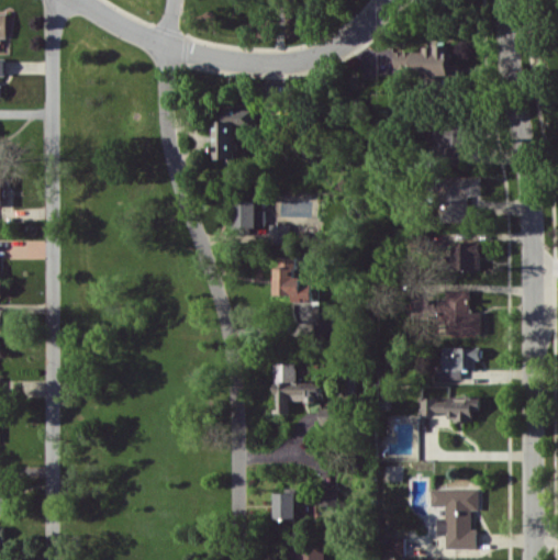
[(391,53),(391,75),(446,75),(446,47),(421,47),(421,54),(391,53)]
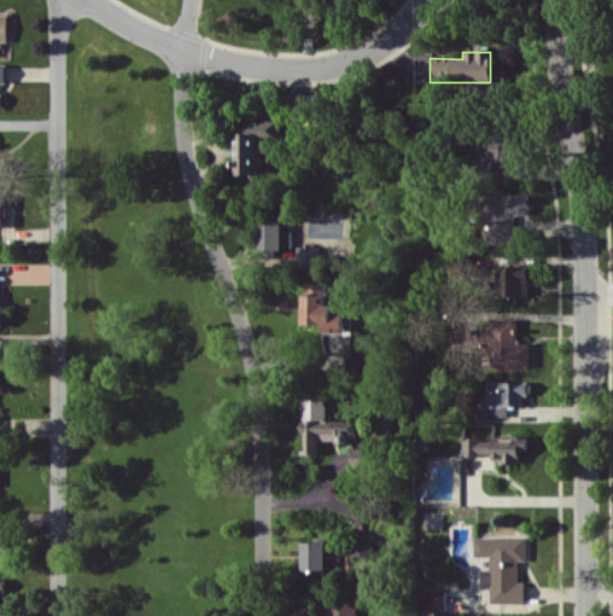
[(233,176),(256,176),(255,138),(275,138),(275,122),(243,122),(243,134),(232,134),(233,176)]
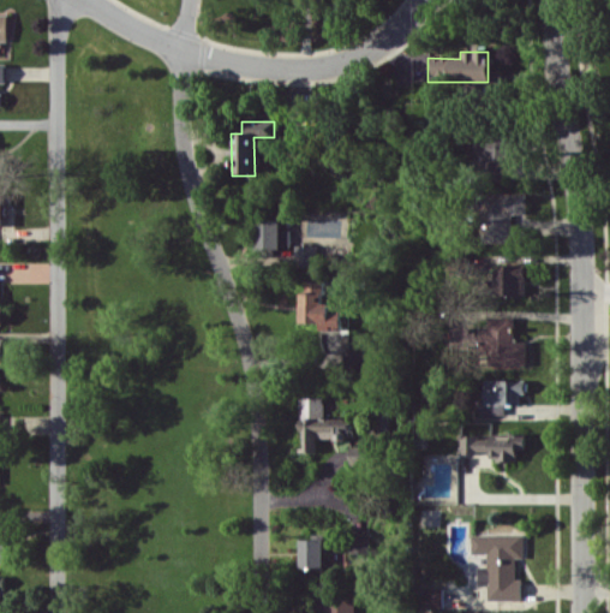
[(508,162),(509,136),(476,135),(474,177),(501,178),(501,162),(508,162)]
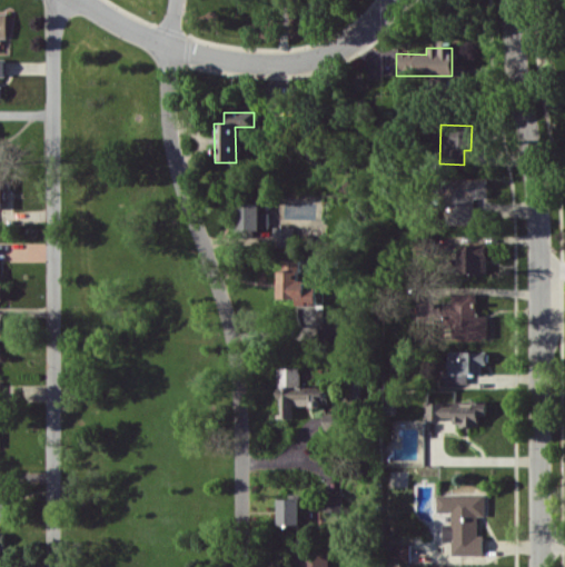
[(471,199),(484,199),(485,181),(446,180),(445,225),(471,226),(471,199)]
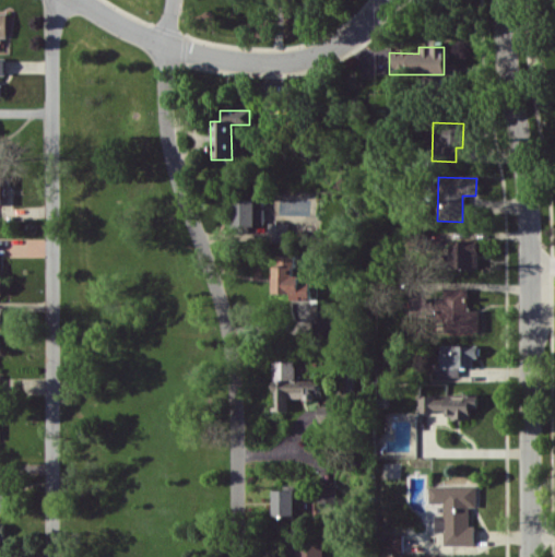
[(252,201),(228,201),(228,227),(260,227),(260,211),(252,211),(252,201)]
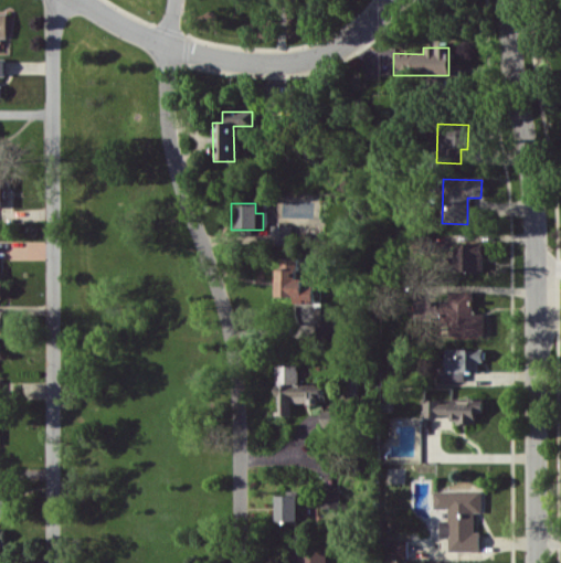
[(288,226),(267,227),(268,246),(288,246),(288,226)]
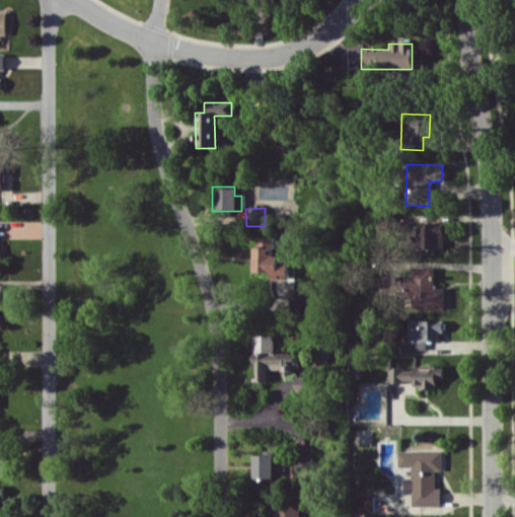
[(440,250),(440,225),(414,225),(414,250),(440,250)]
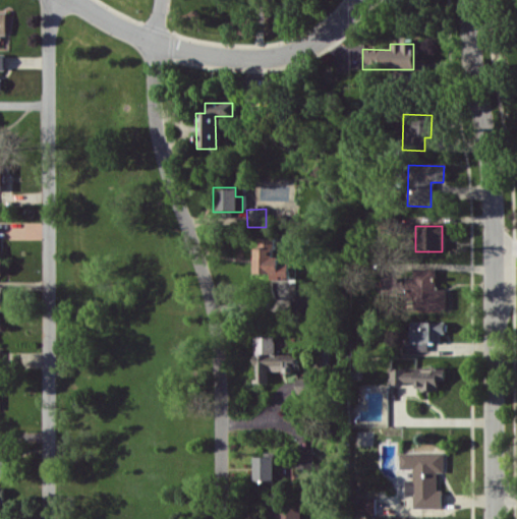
[(286,281),(287,258),(271,257),(272,239),(256,239),(256,249),(251,249),(250,274),(268,275),(268,280),(286,281)]
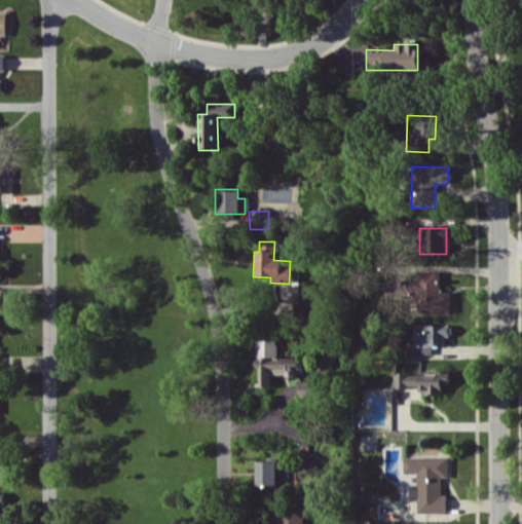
[(437,272),(416,272),(417,314),(448,313),(448,293),(438,294),(437,272)]
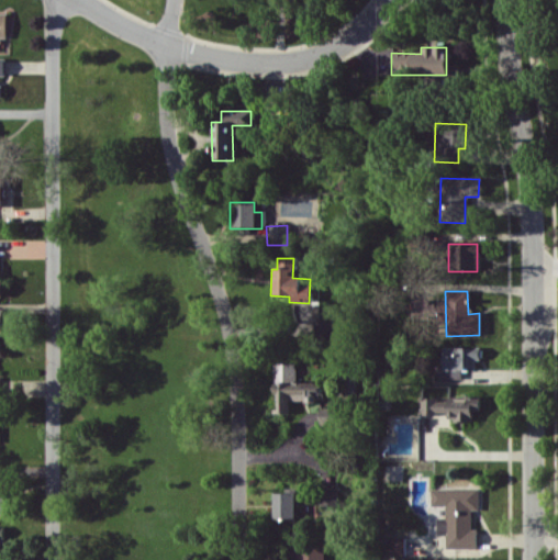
[(331,338),(331,322),(313,322),(313,339),(331,338)]
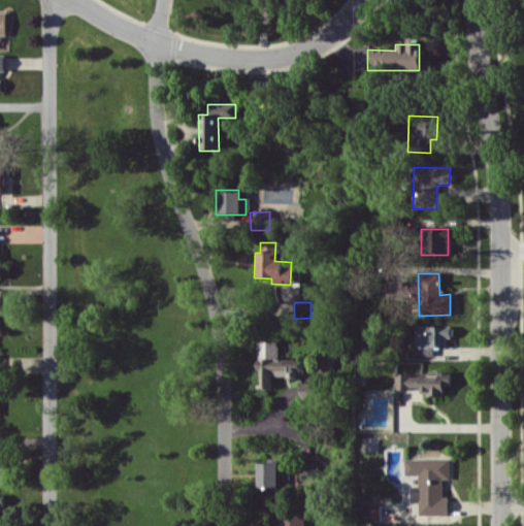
[(449,328),(414,328),(414,344),(405,344),(406,356),(431,356),(430,349),(444,348),(443,338),(449,338),(449,328)]
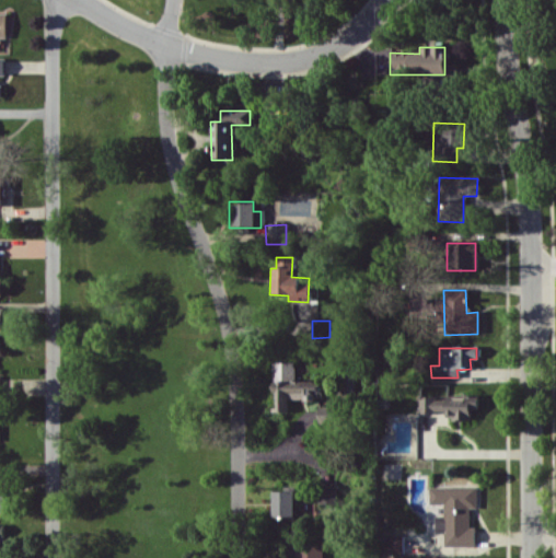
[(291,363),(270,363),(270,414),(286,414),(286,400),(320,400),(320,382),(291,382),(291,363)]
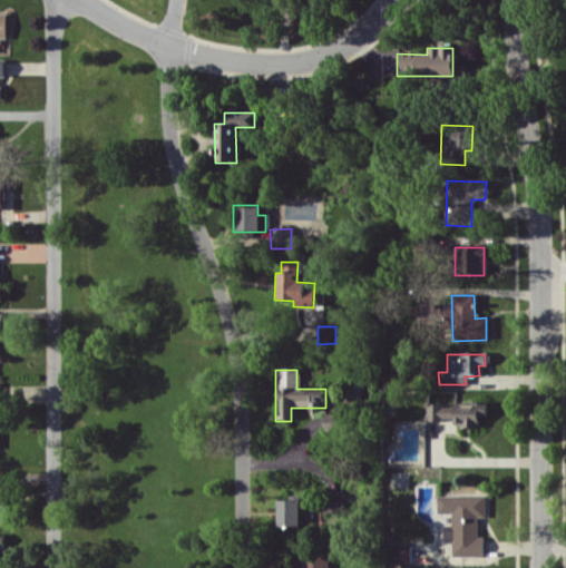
[(423,407),(423,421),(451,421),(451,429),(476,428),(476,418),(484,418),(484,404),(451,404),(451,405),(423,407)]
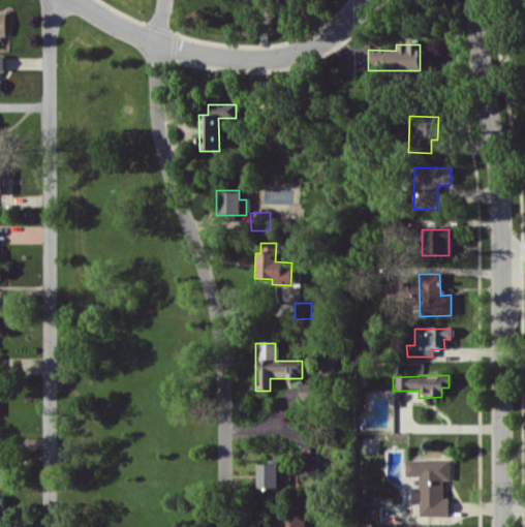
[(298,385),(298,401),(310,401),(311,385),(298,385)]
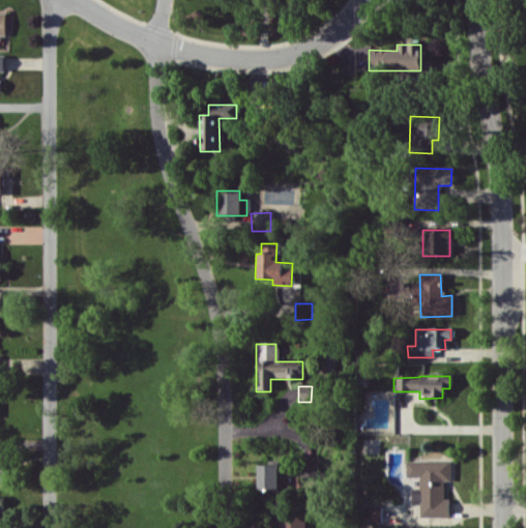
[(299,478),(315,477),(315,462),(298,462),(299,478)]
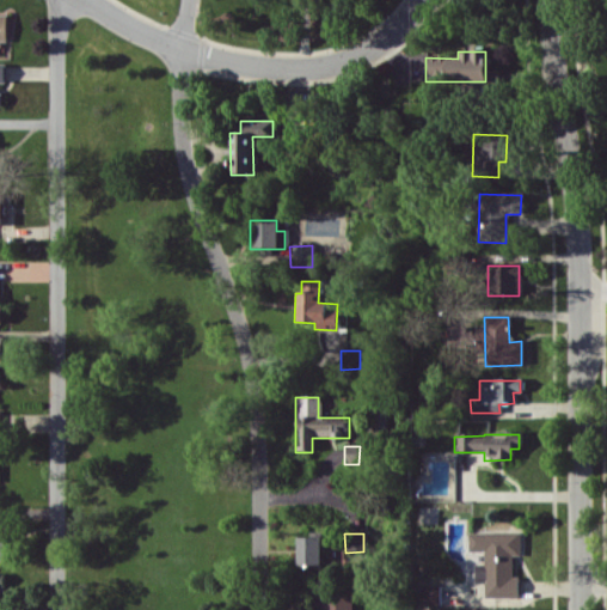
[(517,534),(465,534),(465,553),(482,553),(482,566),(472,566),(472,584),(482,584),(482,599),(515,599),(515,578),(509,578),(509,557),(517,557),(517,534)]
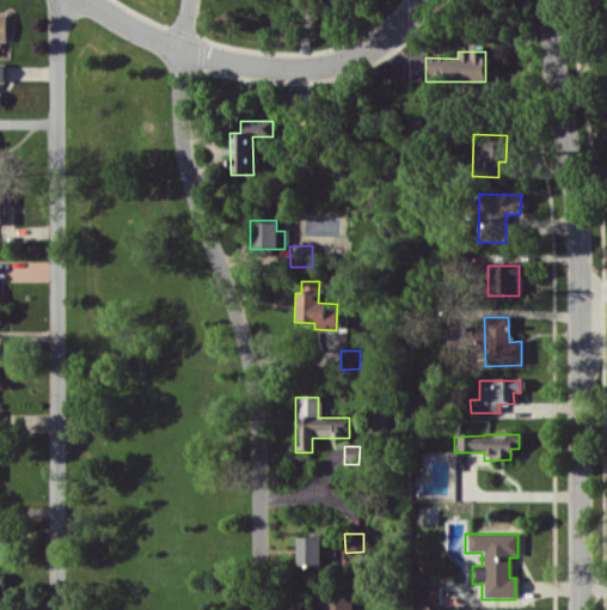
[(319,538),(296,538),(296,567),(319,567),(319,538)]
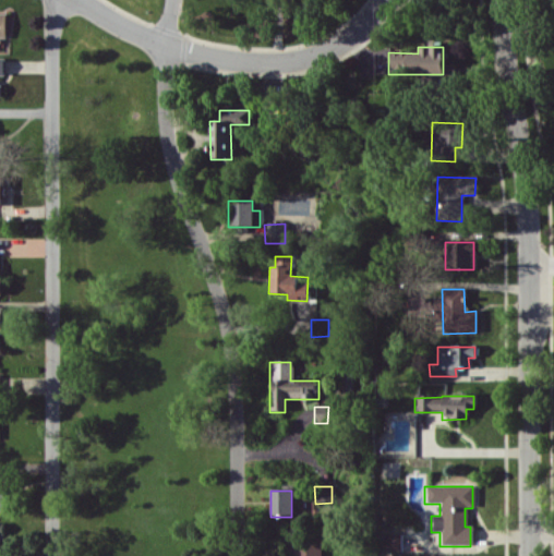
[(398,535),(382,535),(382,553),(399,553),(398,535)]
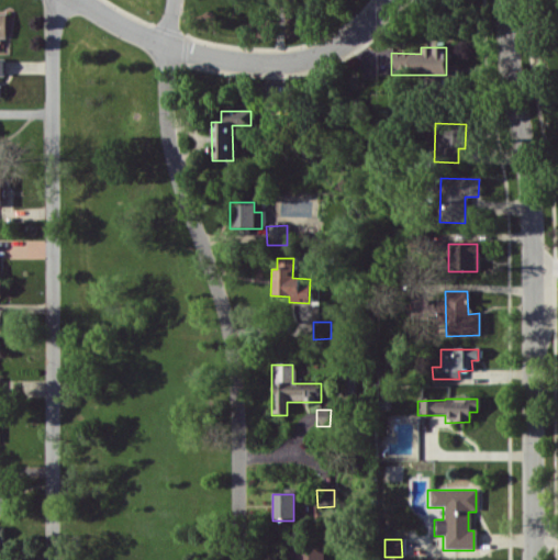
[(321,559),(322,541),(287,541),(287,558),(294,558),(294,559),(321,559)]
